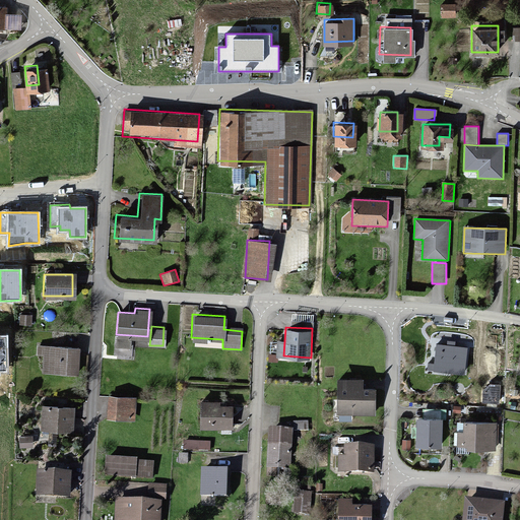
[(464,346),(436,342),(433,365),(461,369),(464,346)]
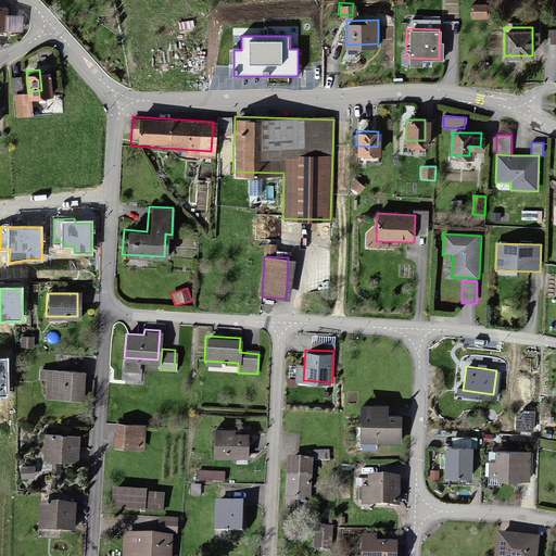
[(80,371),(43,369),(42,393),(79,395),(80,371)]
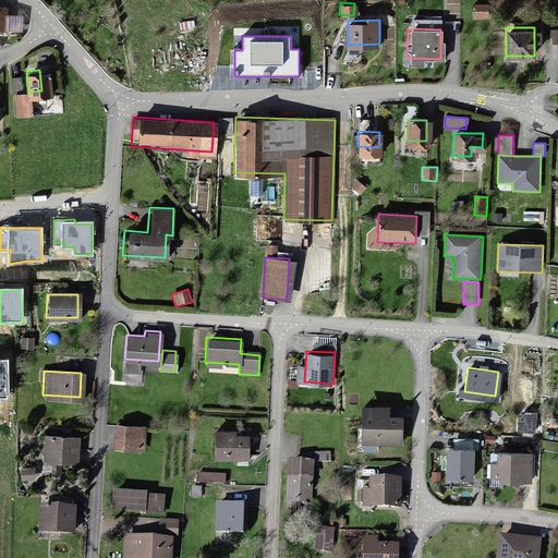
[(385,408),(361,407),(359,440),(398,443),(399,416),(385,415),(385,408)]
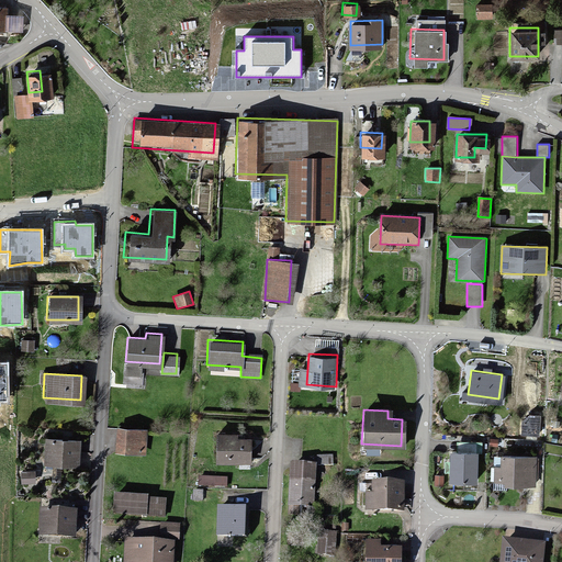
[(144,428),(115,427),(114,451),(143,452),(144,428)]
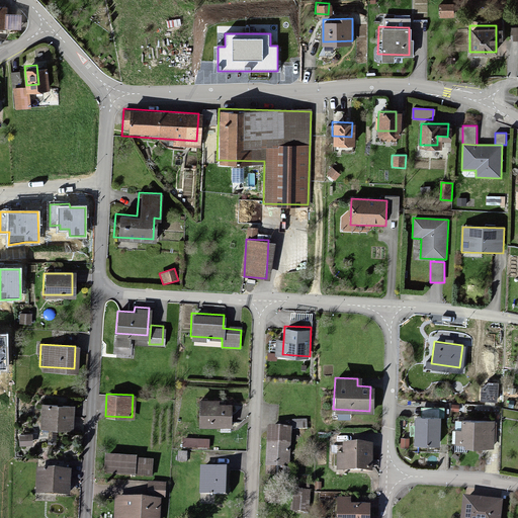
[(229,403),(198,402),(197,423),(227,425),(229,403)]
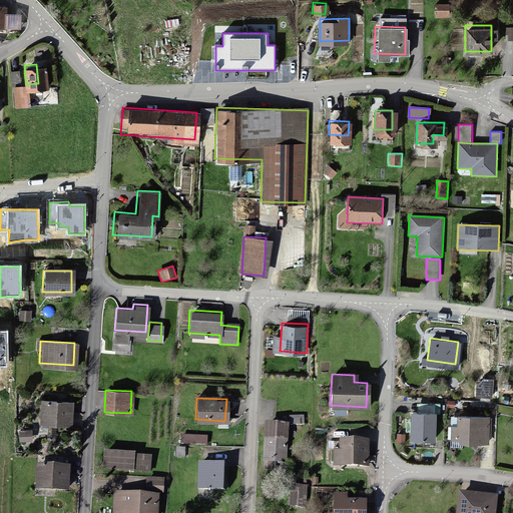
[(70,402),(42,401),(40,423),(68,424),(70,402)]
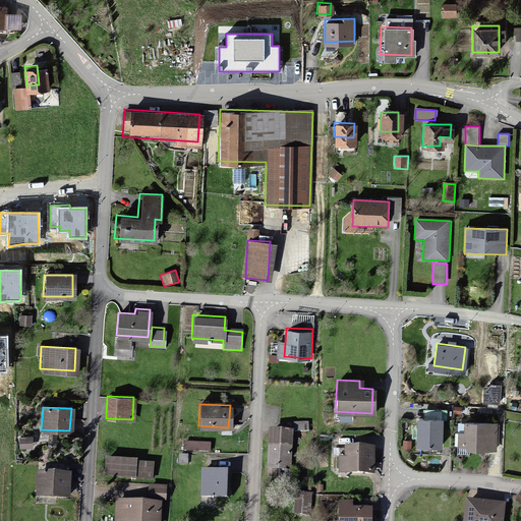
[(443,415),(417,414),(416,444),(443,445),(443,415)]
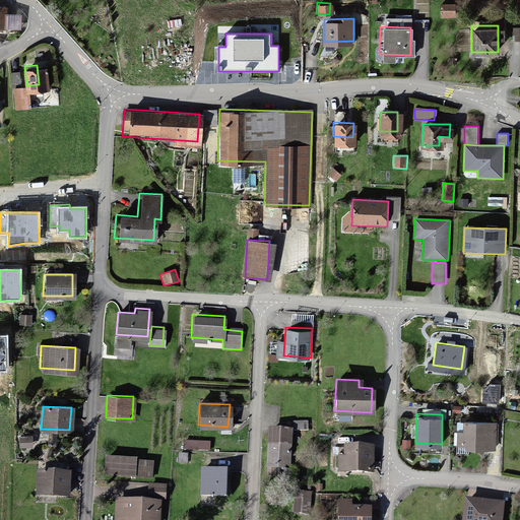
[(497,420),(457,418),(456,446),(496,448),(497,420)]
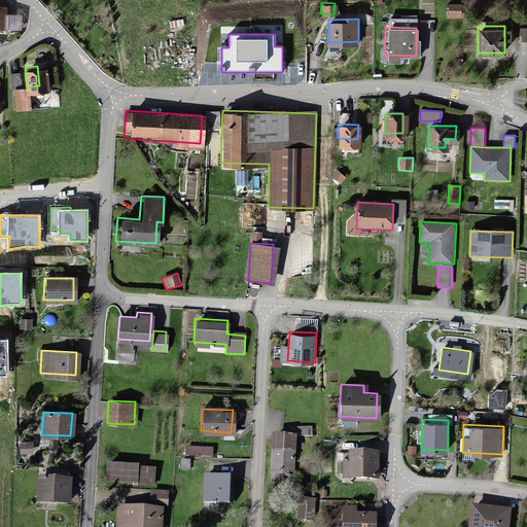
[(295,436),(270,434),(268,470),(293,472),(295,436)]
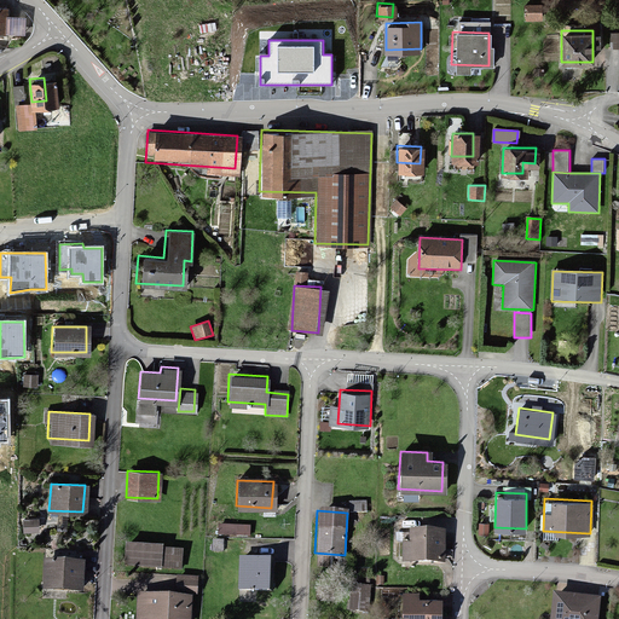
[(445,534),(401,531),(400,557),(444,560),(445,534)]
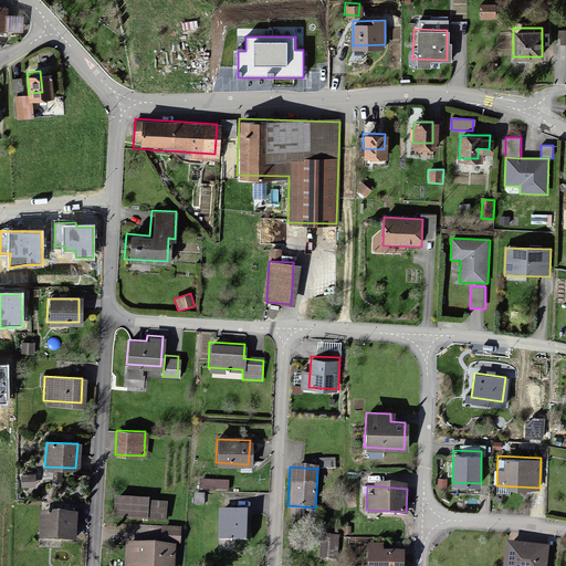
[(166,500),(112,498),(111,516),(165,520),(166,500)]
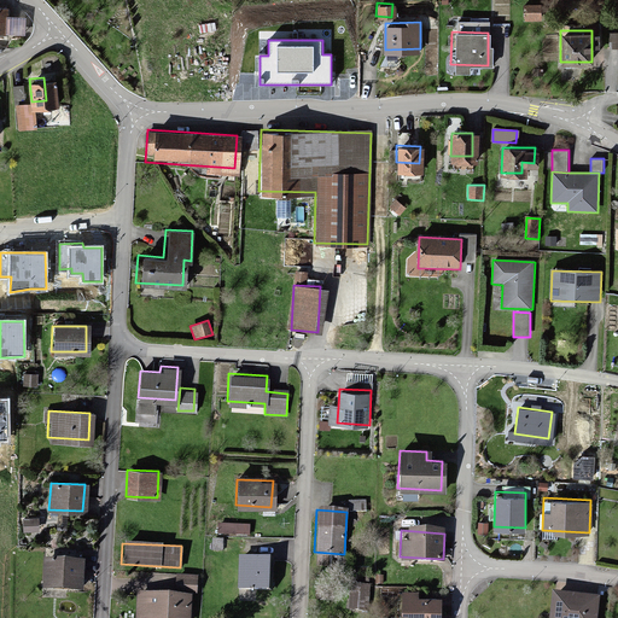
[(267,559),(237,558),(234,587),(264,588),(267,559)]
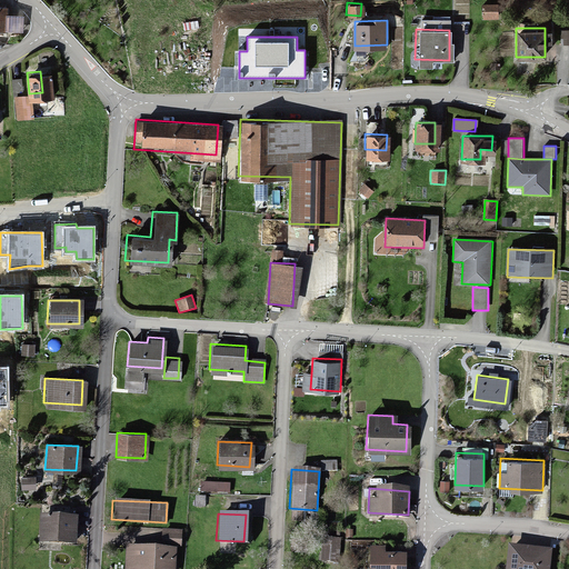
[(75,518),(39,516),(38,542),(72,545),(75,518)]
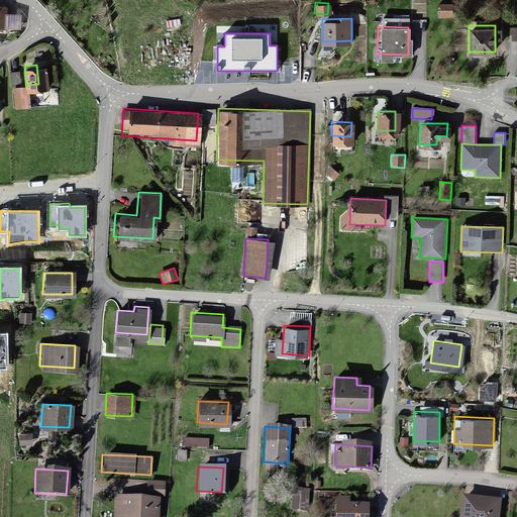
[(164,487),(145,486),(144,494),(163,495),(164,487)]
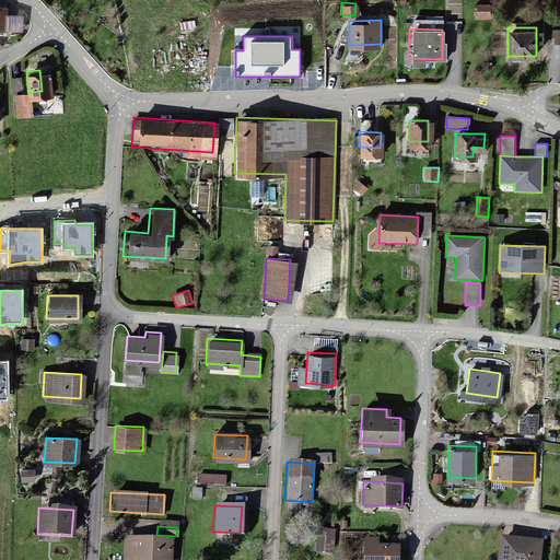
[(333,532),(315,531),(313,553),(331,555),(333,532)]
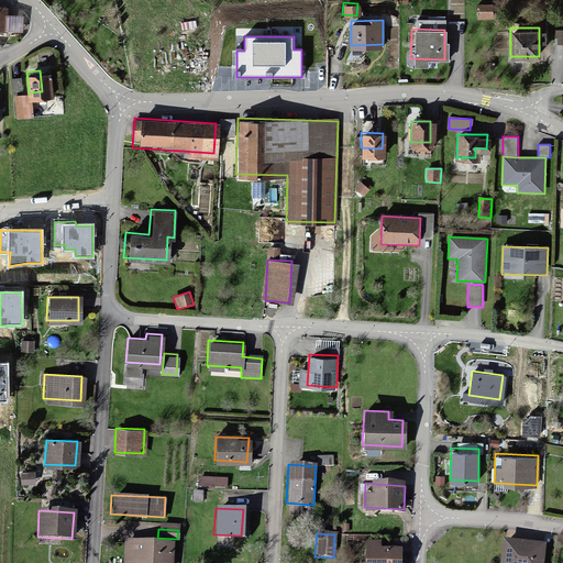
[(544,562),(548,542),(503,537),(499,562),(544,562)]
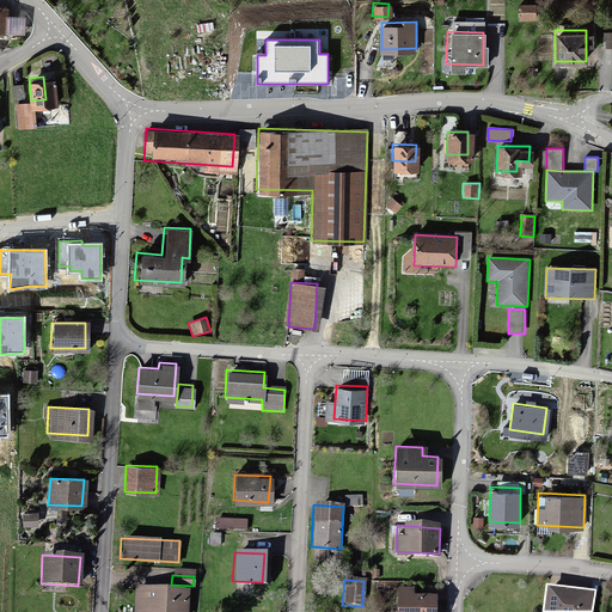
[(184,611),(187,593),(133,589),(130,611),(184,611)]
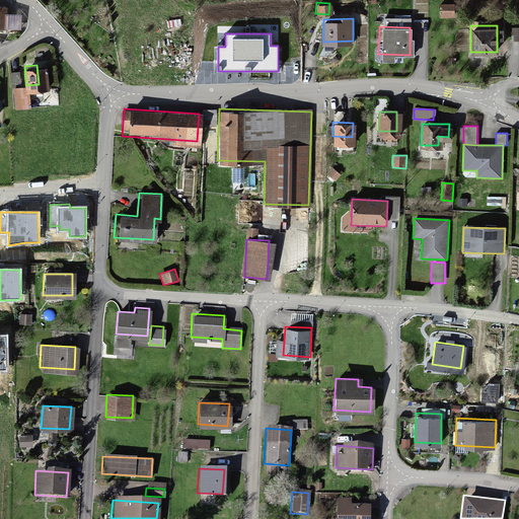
[(348,502),(335,501),(334,518),(366,518),(367,508),(348,506),(348,502)]
